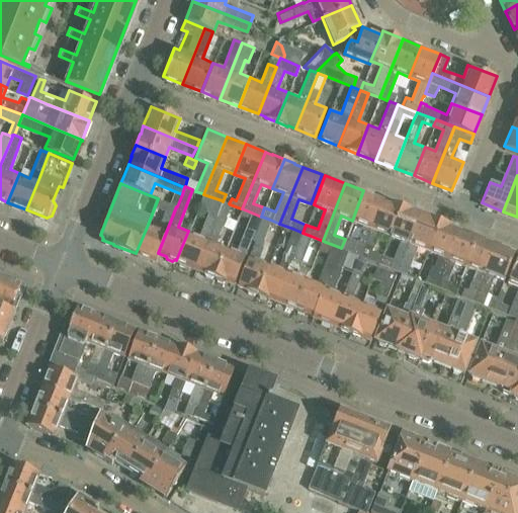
[(363,190),(352,221),(363,225),(352,252),(360,255),(382,198),(363,190)]
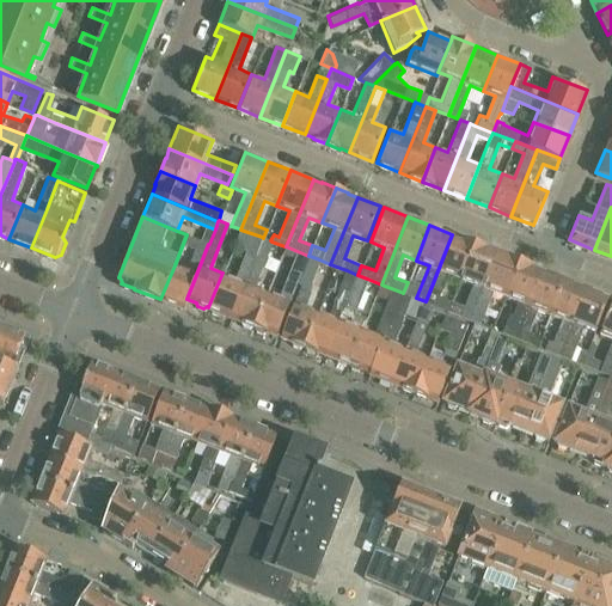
[(222,273),(208,307),(210,308),(212,312),(218,314),(221,312),(231,316),(262,237),(240,230),(239,228),(234,240),(244,244),(246,250),(234,277),(222,273)]
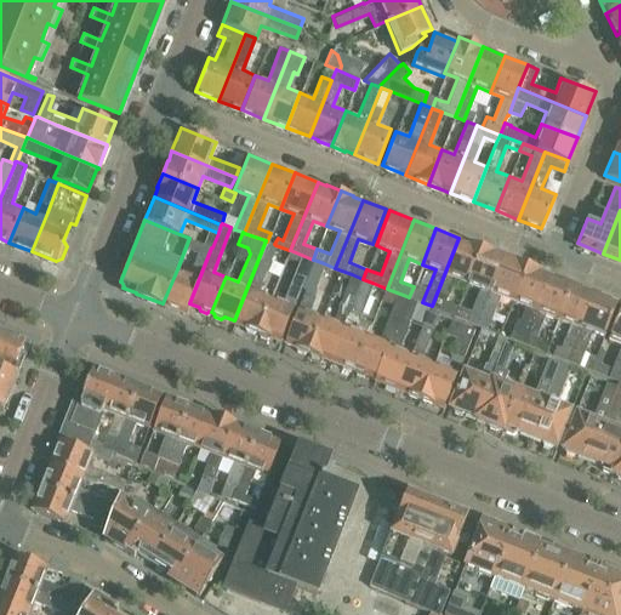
[(459,238),(432,306),(442,309),(454,277),(468,282),(482,246),(468,240),(467,241),(459,238)]
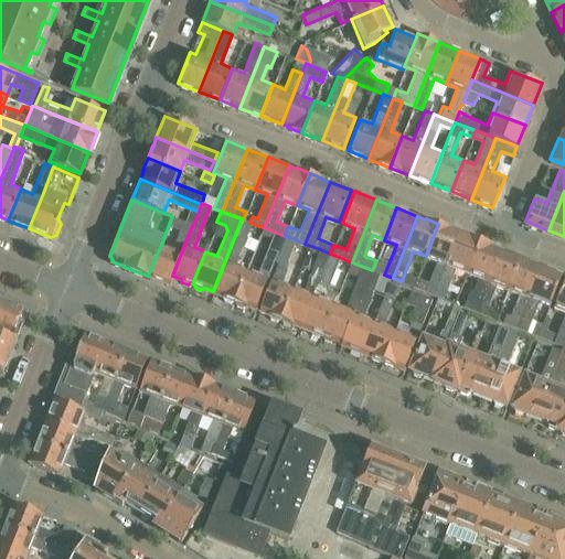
[(242,218),(213,291),(221,294),(221,296),(223,296),(223,299),(228,301),(232,299),(234,300),(246,268),(235,264),(251,223),(249,222),(243,219),(242,218)]
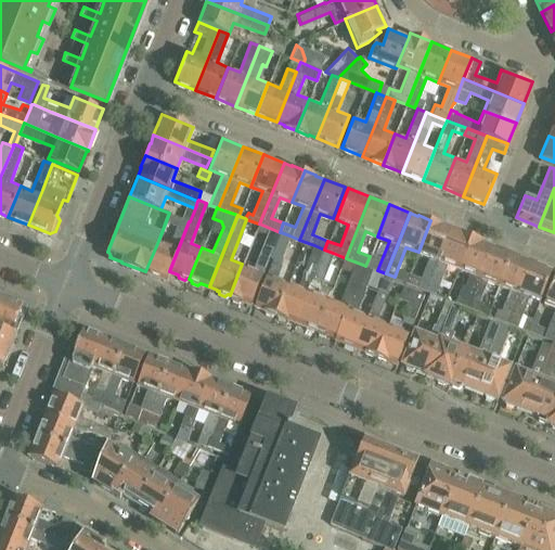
[(169,245),(158,241),(145,271),(167,279),(169,271),(189,221),(180,218),(169,245)]
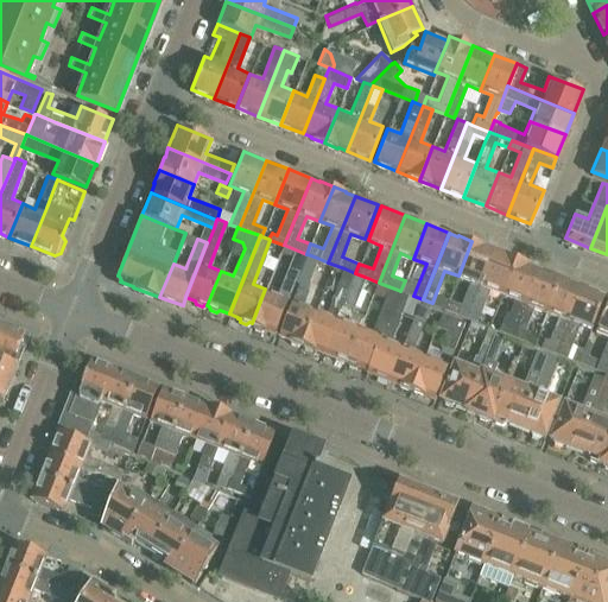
[(472,241),(458,276),(470,280),(457,314),(467,317),(494,249),(472,241)]
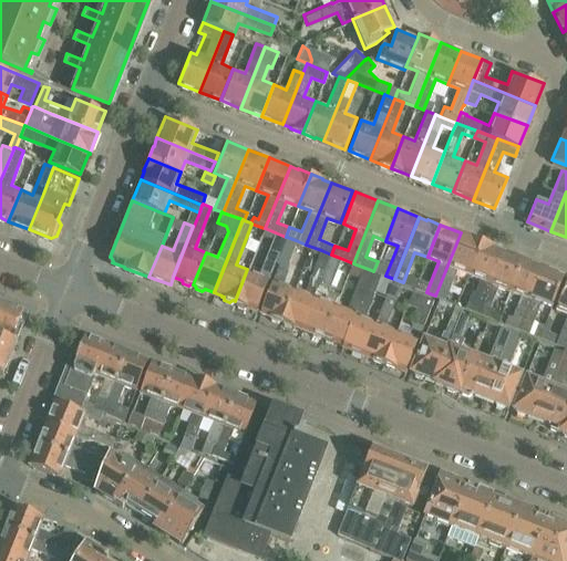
[(259,274),(247,269),(235,301),(236,304),(243,307),(244,305),(247,307),(247,305),(256,309),(275,260),(277,261),(287,237),(286,237),(265,228),(264,228),(261,232),(272,237),(259,274)]
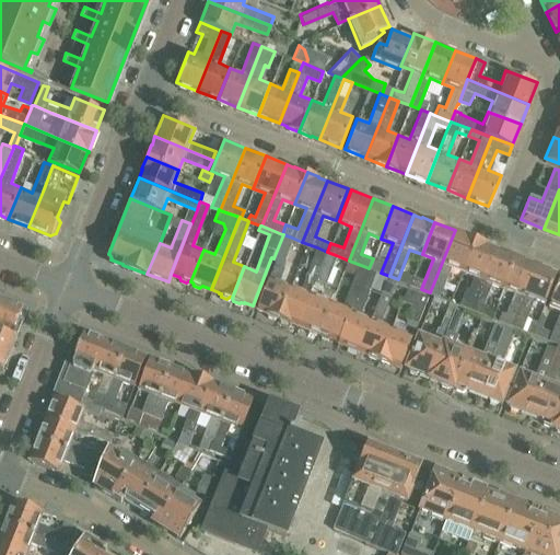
[(455,230),(430,292),(439,296),(451,266),(462,270),(475,238),(455,230)]
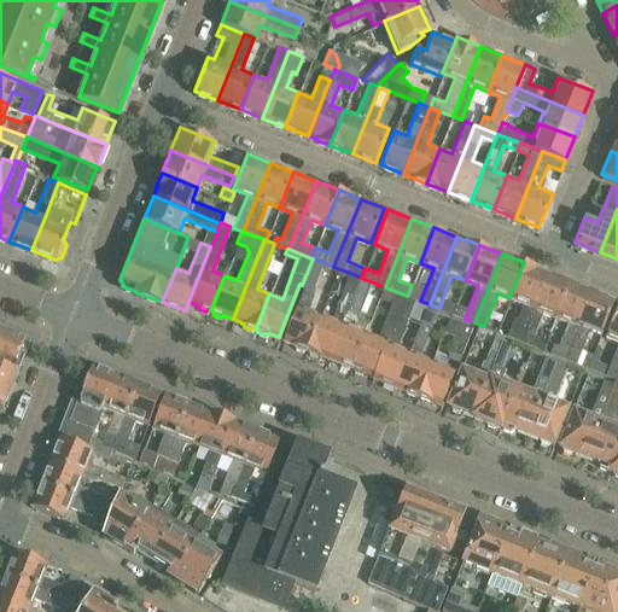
[(322,262),(313,258),(302,285),(313,289),(322,262)]
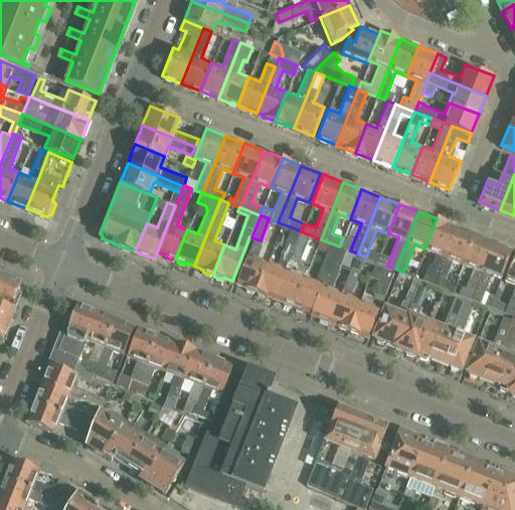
[(437,218),(424,248),(436,252),(431,265),(419,261),(414,276),(433,284),(455,226),(448,223),(437,218)]
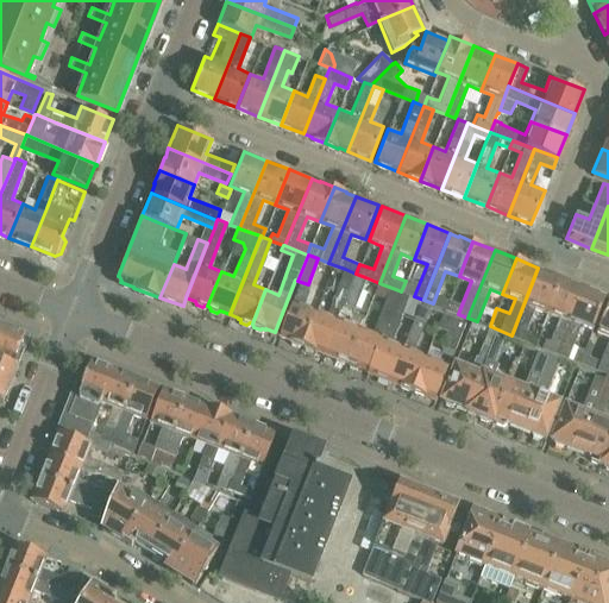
[(560,276),(538,268),(512,335),(526,340),(529,331),(525,330),(534,306),(546,312),(560,276)]
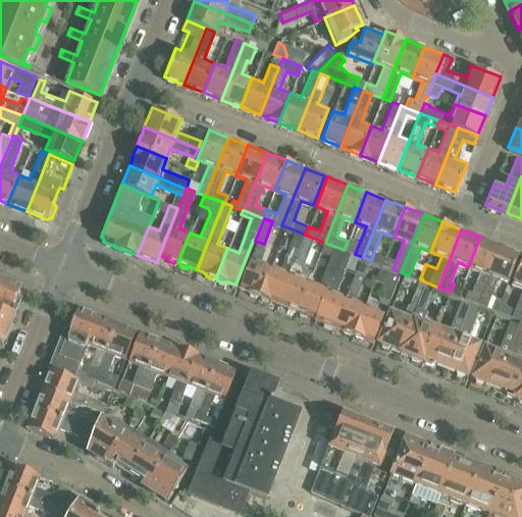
[(270,265),(259,295),(261,296),(261,298),(267,301),(269,300),(271,301),(271,299),(277,302),(305,235),(296,230),(280,269),(270,265)]
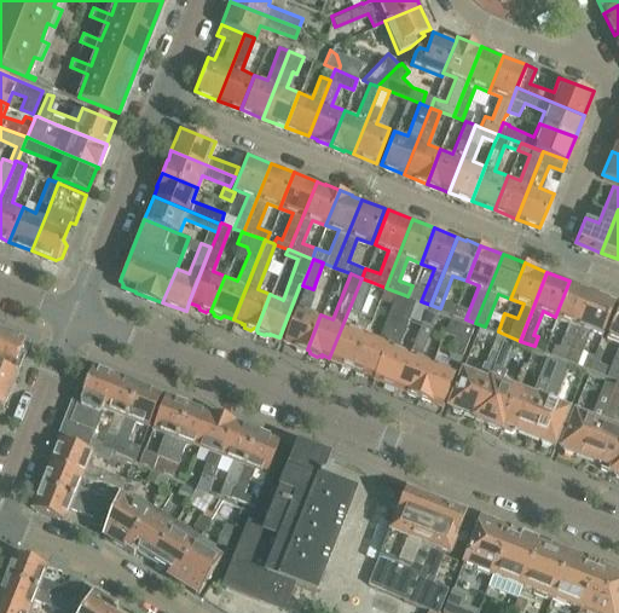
[(362,278),(329,358),(341,363),(342,366),(347,368),(352,366),(366,333),(353,327),(371,282),(362,278)]
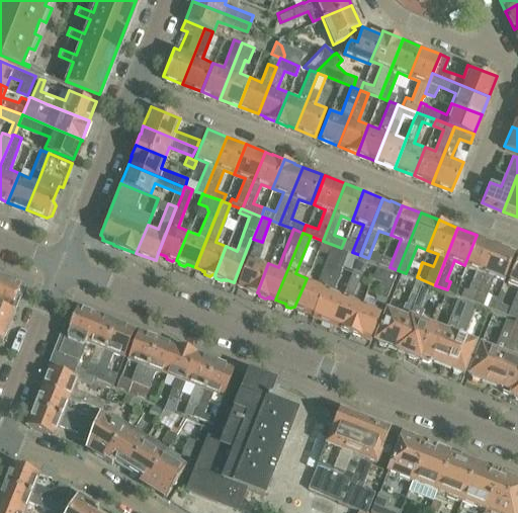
[(477,235),(464,265),(475,269),(467,288),(457,284),(454,292),(473,300),(496,243),(477,235)]
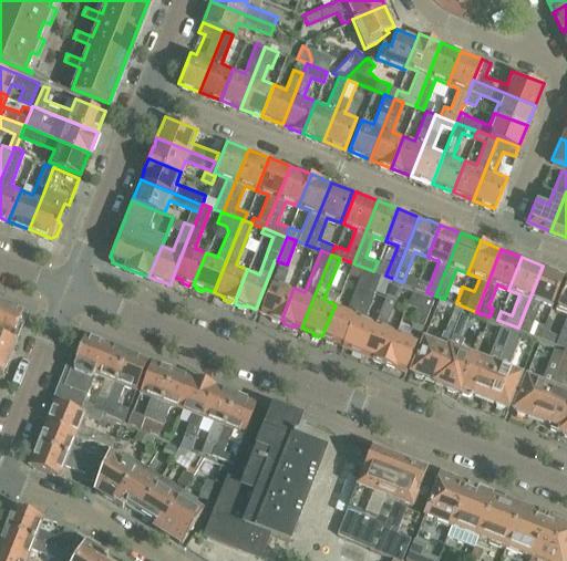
[(278,266),(260,311),(269,314),(268,315),(270,317),(271,319),(278,321),(280,320),(281,320),(294,288),(282,283),(288,269),(278,266)]
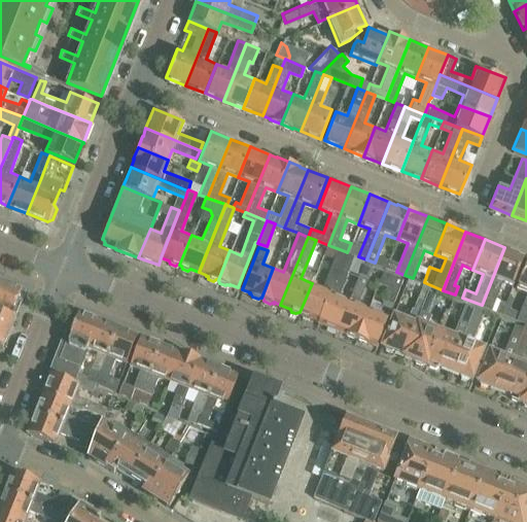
[(524,254),(504,247),(482,305),(501,313),(506,301),(496,297),(501,281),(512,284),(524,254)]
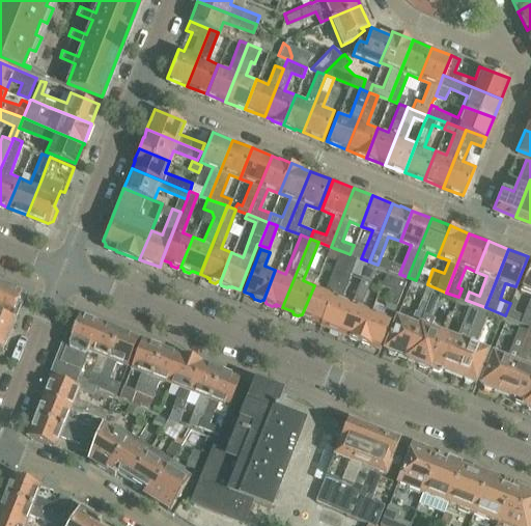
[(338,279),(322,322),(322,324),(340,331),(352,301),(341,297),(356,257),(350,254),(347,253),(338,279)]
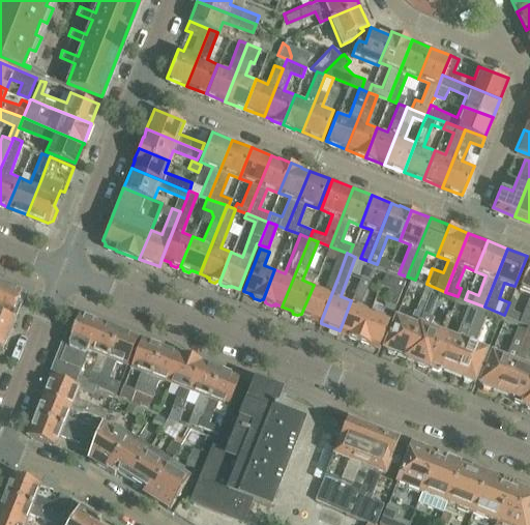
[(513,304),(509,302),(504,315),(527,323),(528,324),(529,318),(529,259),(519,288),(529,292),(529,293),(523,312),(511,308),(513,304)]
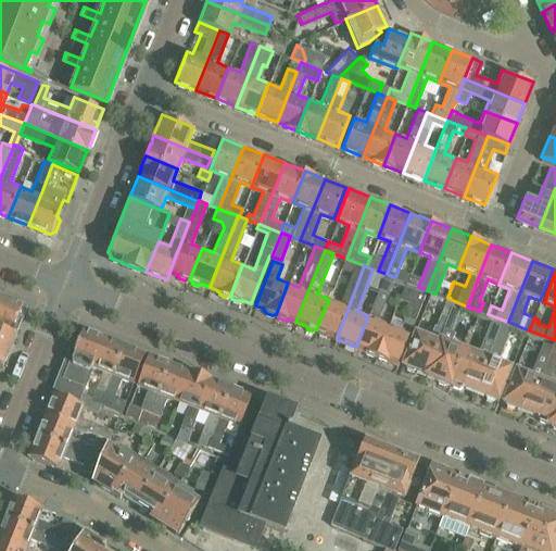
[(368,315),(356,347),(365,350),(364,351),(376,357),(389,324),(377,320),(393,282),(383,277),(368,315)]
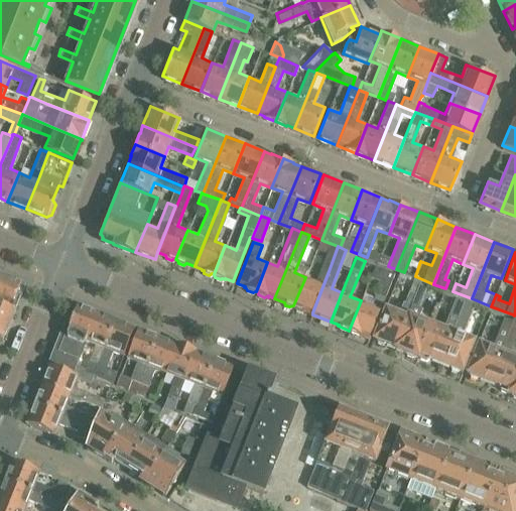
[(371,304),(361,300),(349,331),(360,335),(361,334),(369,337),(394,272),(375,264),(371,273),(382,278),(371,304)]
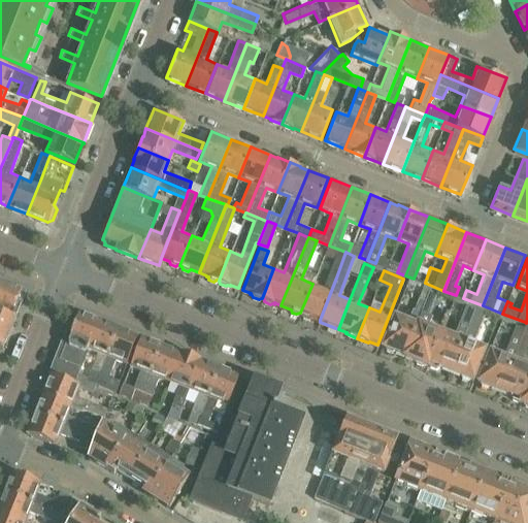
[(323,288),(312,284),(300,313),(302,314),(303,317),(307,319),(310,317),(320,320),(336,278),(328,274),(323,288)]
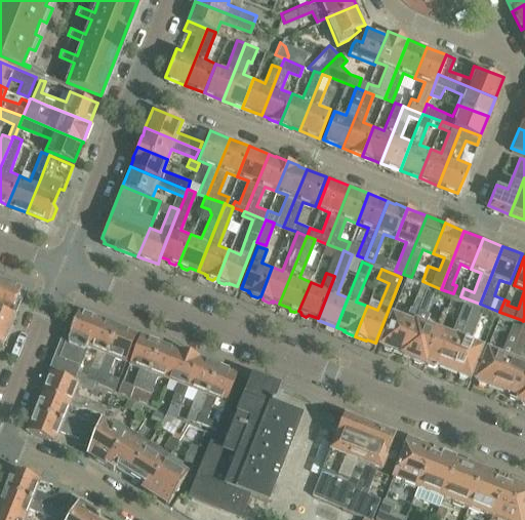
[(25,287),(1,277),(0,280),(0,343),(2,344),(25,287)]
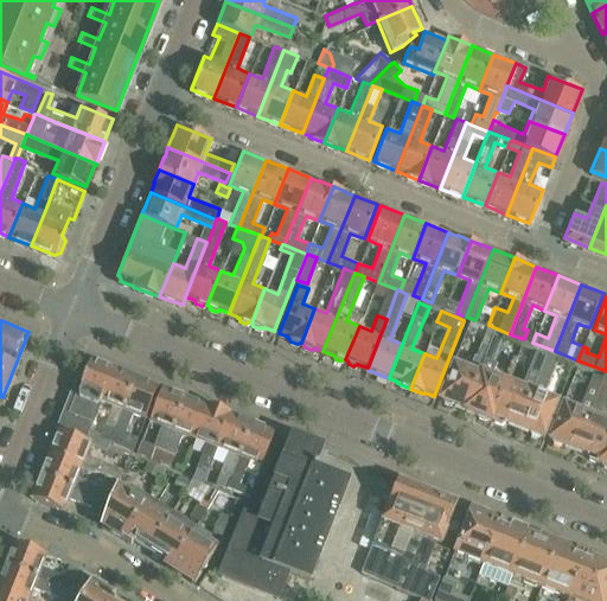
[(489,344),(465,407),(464,407),(477,413),(478,415),(485,417),(487,416),(491,417),(506,378),(491,372),(503,336),(493,332),(489,344)]
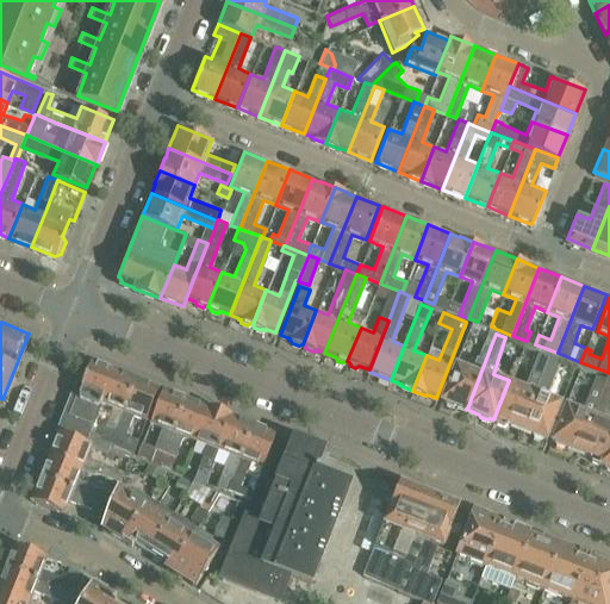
[(455,361),(441,398),(444,399),(446,403),(452,405),(455,403),(467,409),(491,346),(483,342),(473,368),(455,361)]
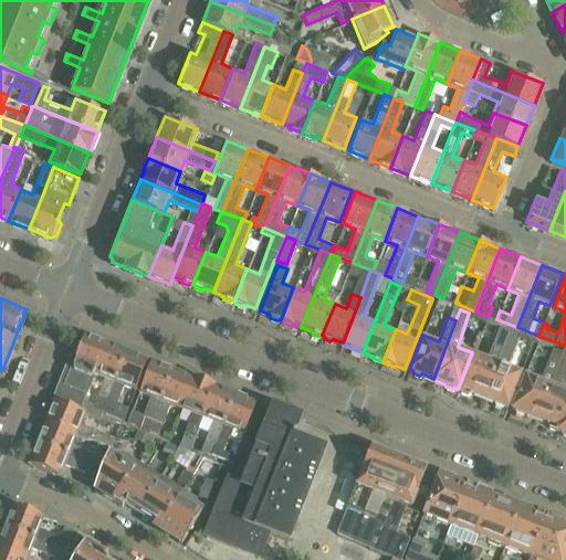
[(509,329),(495,361),(483,395),(493,399),(494,401),(501,404),(502,403),(507,404),(521,371),(506,366),(520,334),(509,329)]
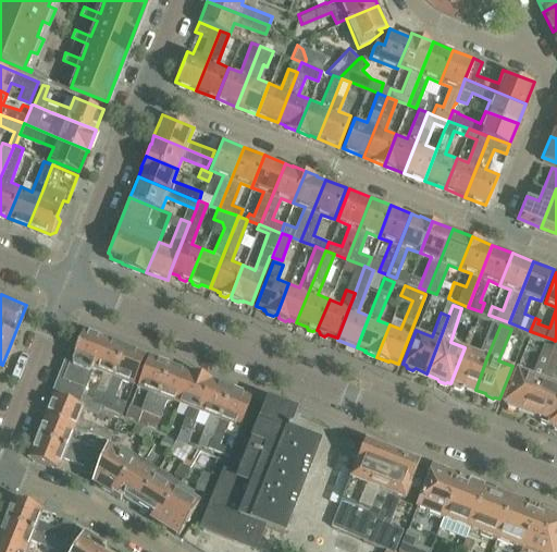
[(93,365),(103,335),(78,326),(53,391),(78,402),(93,365)]
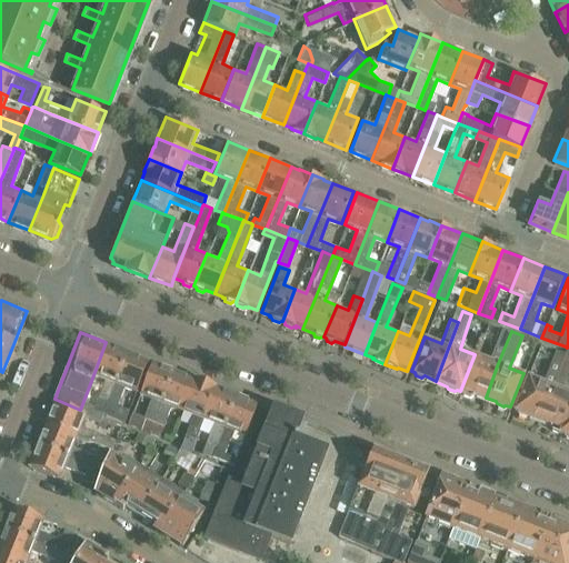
[(95,372),(105,376),(90,414),(100,419),(102,412),(127,350),(106,342),(95,372)]
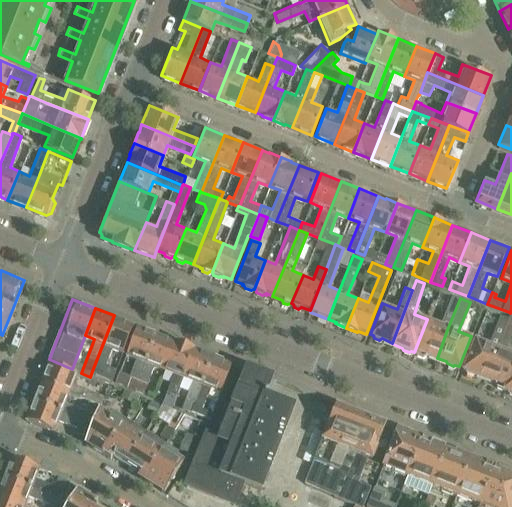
[(504,326),(484,376),(495,380),(496,385),(505,388),(511,369),(511,352),(505,350),(511,330),(511,313),(510,313),(509,312),(504,326)]
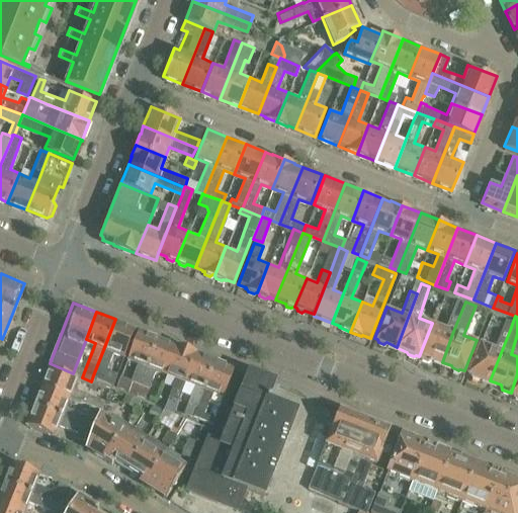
[(115,319),(93,375),(112,383),(117,372),(106,368),(113,350),(124,354),(135,327),(115,319)]
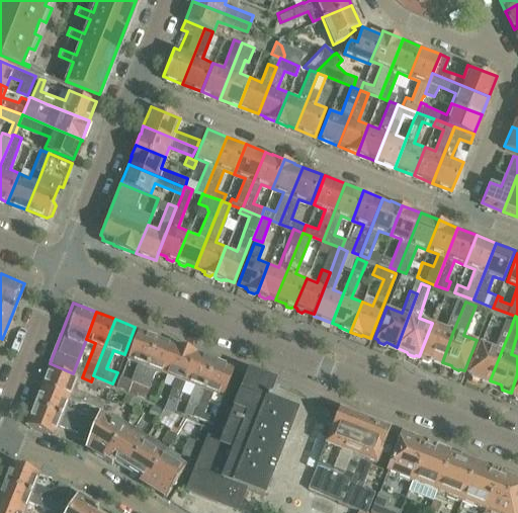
[(453,331),(432,323),(419,356),(427,360),(432,358),(442,362),(453,331)]
